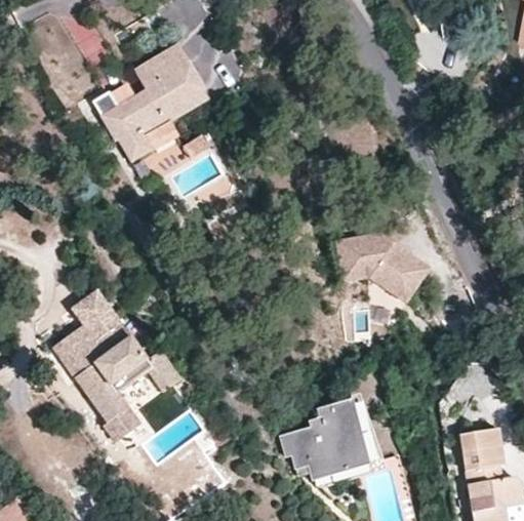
[(143,87),(132,92),(115,104),(98,113),(114,141),(117,138),(129,160),(150,149),(137,127),(203,89),(176,43),(133,68),(143,87)]
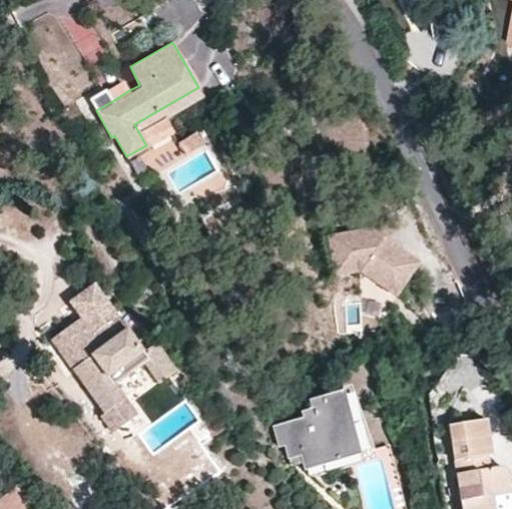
[(112,101),(129,90),(123,79),(106,89),(112,101)]
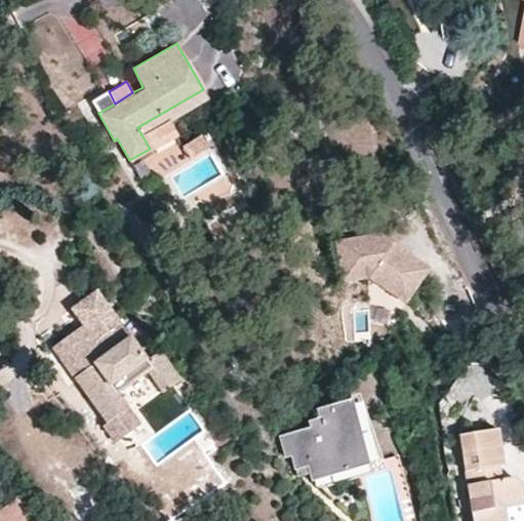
[(207,97),(203,89),(137,127),(150,149),(176,133),(169,120),(207,97)]
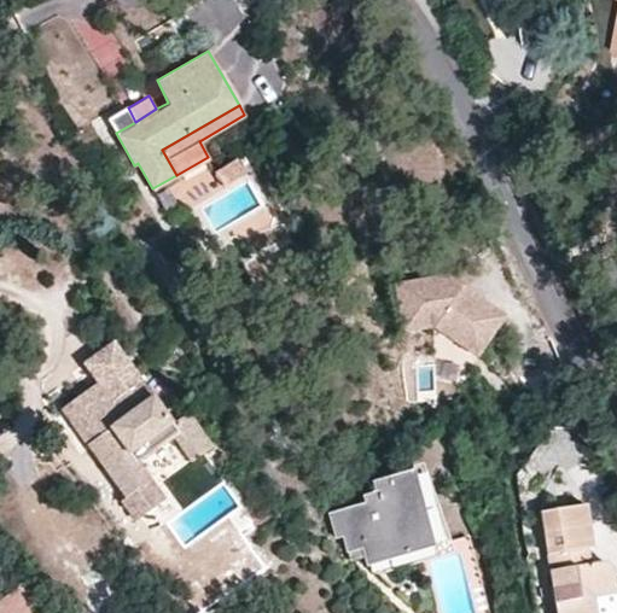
[(448,276),(397,284),(405,330),(435,325),(477,357),(505,320),(448,276)]
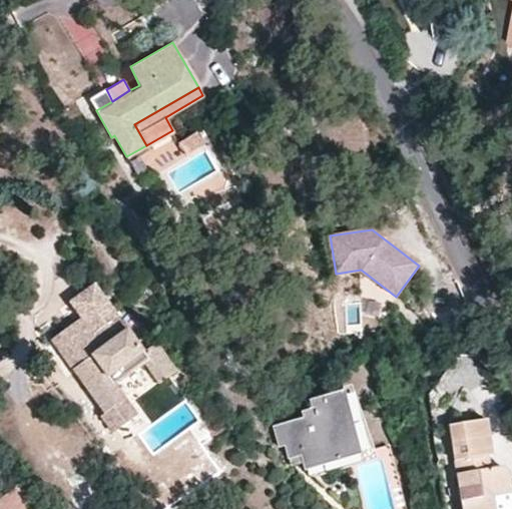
[(51,339),(64,359),(72,352),(79,362),(71,367),(103,412),(100,414),(110,429),(125,419),(120,411),(128,405),(123,397),(125,396),(115,382),(144,362),(158,380),(173,368),(155,342),(143,352),(116,316),(93,332),(82,317),(51,339)]
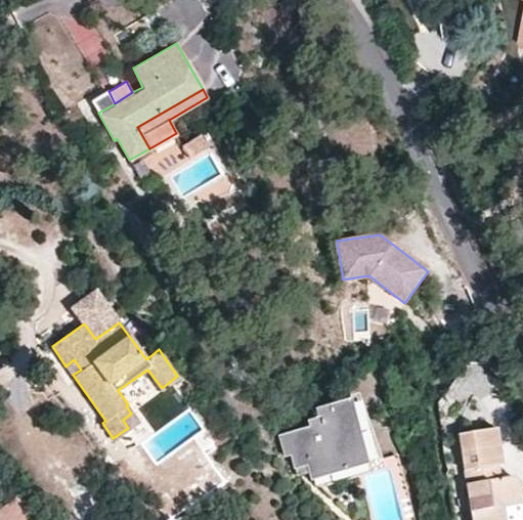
[(74,359),(66,366),(73,375),(81,370),(74,359)]
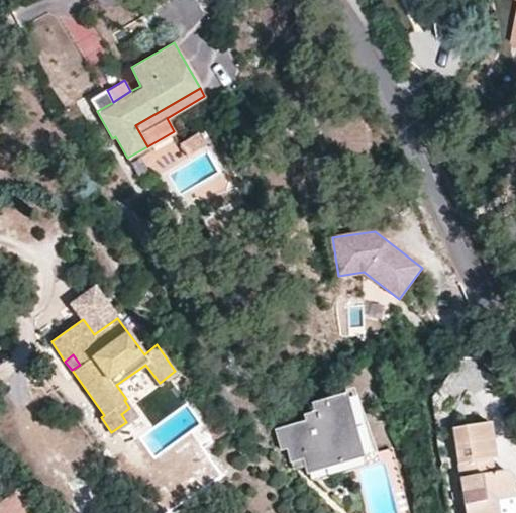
[(131,394),(126,399),(124,400),(129,408),(121,414),(126,422),(142,410),(131,394)]
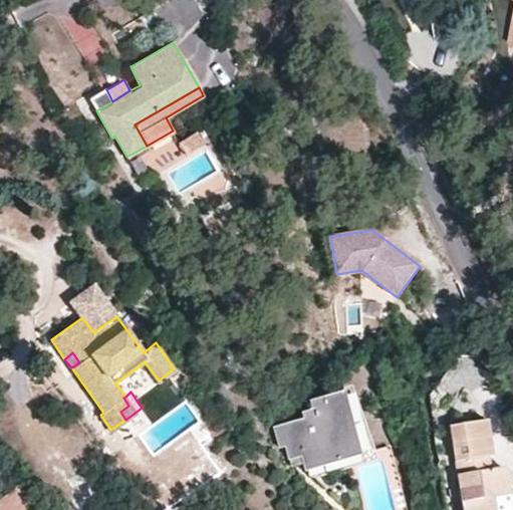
[(297,441),(303,460),(305,467),(358,453),(340,392),(311,400),(313,409),(303,412),(303,418),(274,426),(279,446),(285,444),(297,441)]
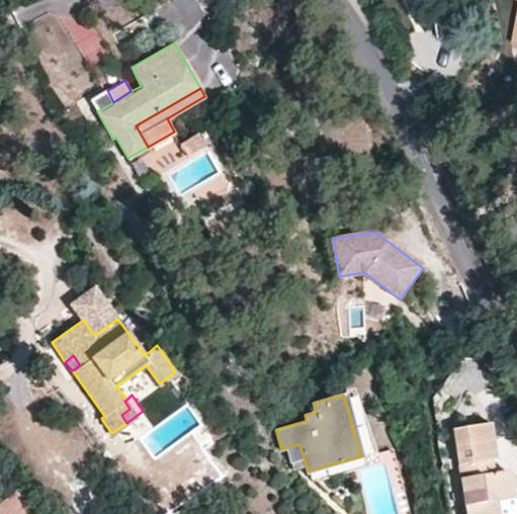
[(490,422),(453,427),(465,513),(516,513),(516,489),(514,475),(508,470),(494,473),(491,460),(496,460),(490,422)]
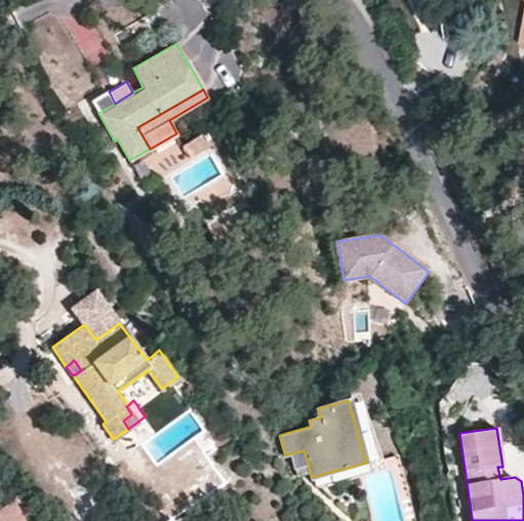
[(297,474),(310,470),(304,450),(291,453),(297,474)]
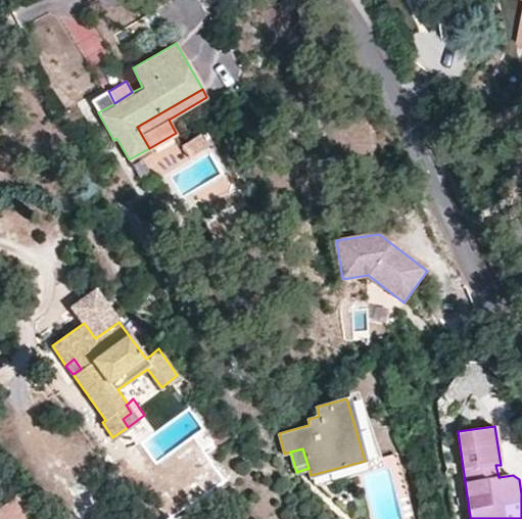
[(384,457),(387,467),(400,518),(409,518),(413,518),(394,453),(384,457)]
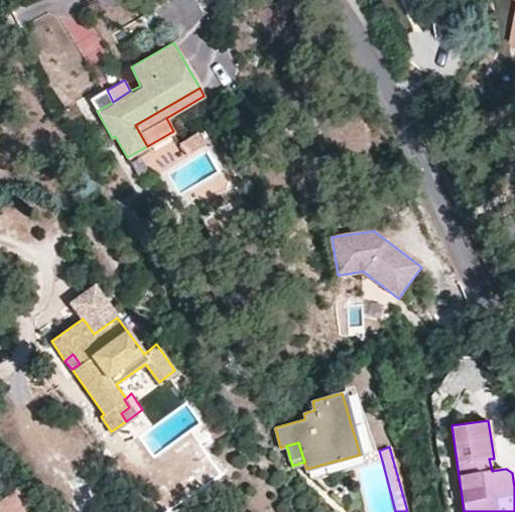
[(31,511),(12,486),(0,494),(0,511),(31,511)]
